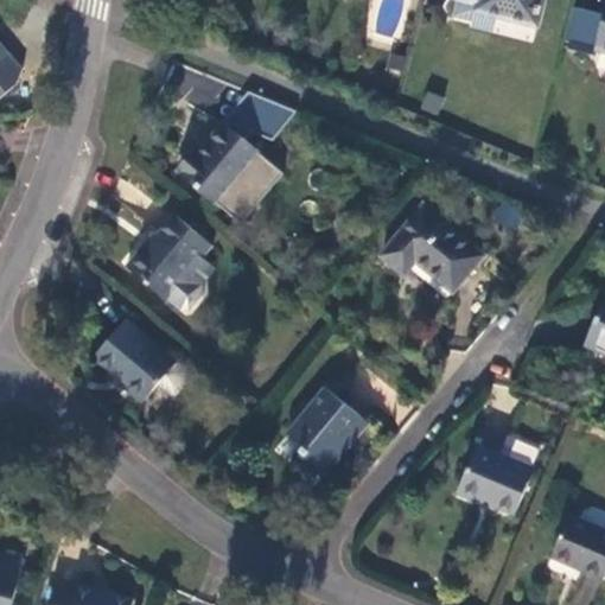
[(536,23),(542,0),(473,0),(479,1),(478,8),(536,23)]
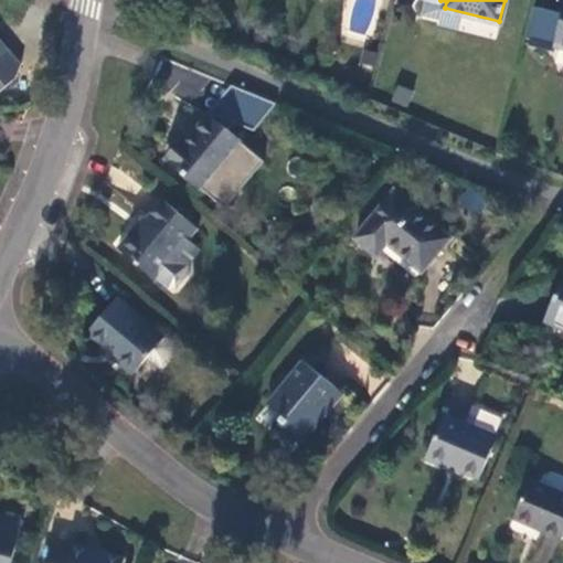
[(19,65),(0,42),(0,93),(16,80),(19,65)]
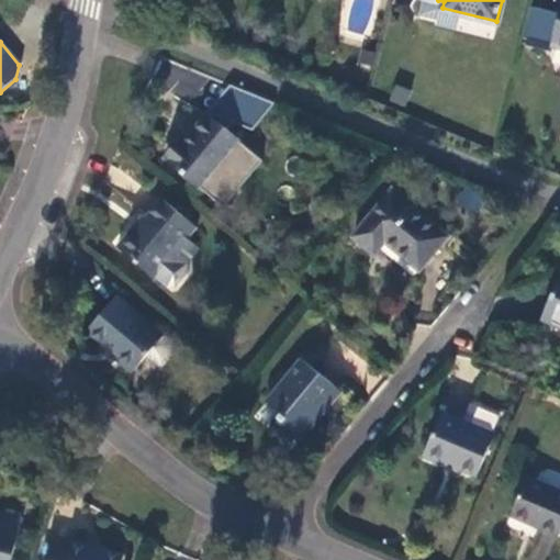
[(222,204),(260,158),(224,127),(231,120),(249,127),(272,101),(227,84),(205,110),(220,115),(215,120),(205,112),(183,137),(180,135),(164,156),(222,204)]
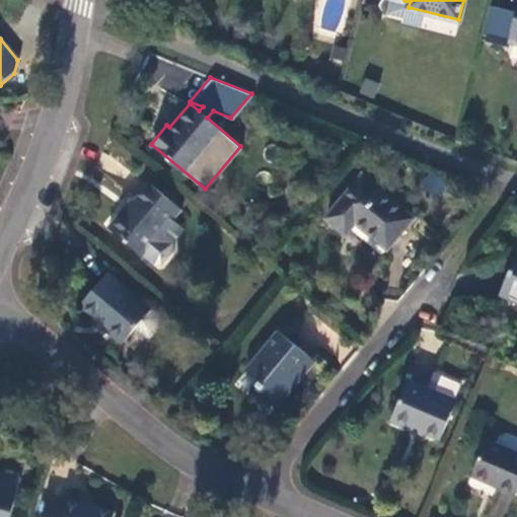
[(412,216),(360,173),(324,215),(345,233),(355,222),(384,247),(412,216)]
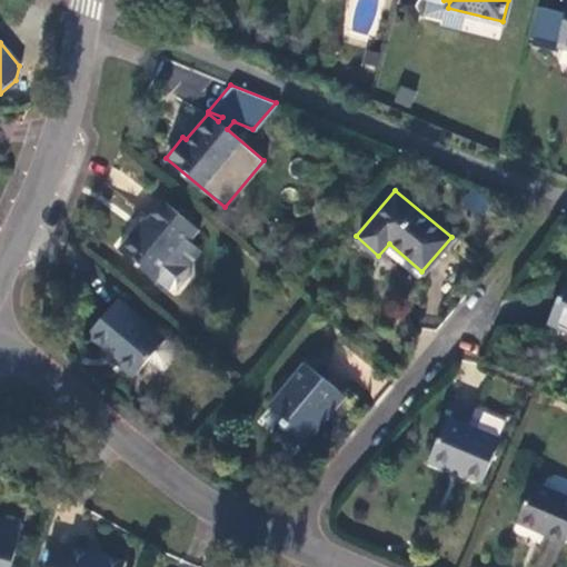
[(177,252),(197,227),(162,198),(137,228),(133,227),(117,247),(153,278),(168,291),(178,289),(191,272),(189,264),(177,252)]
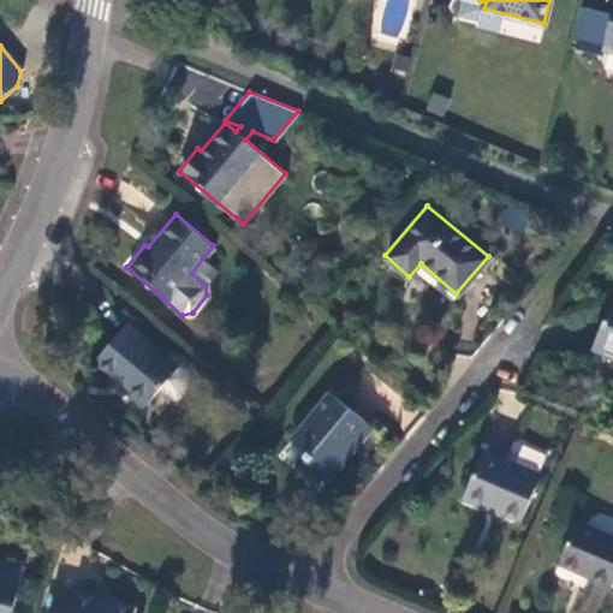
[(226,257),(213,245),(191,273),(204,285),(226,257)]
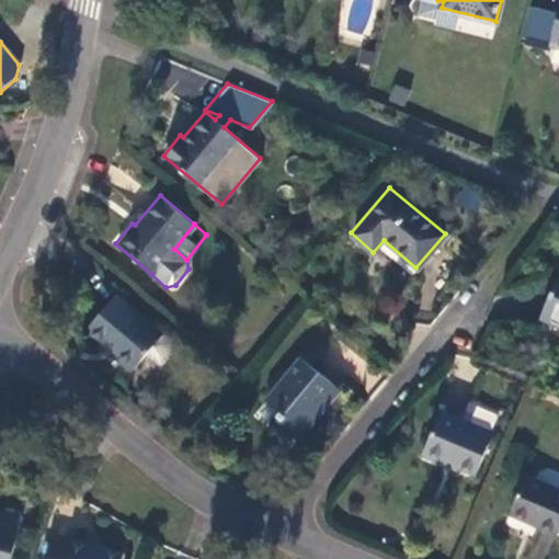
[(558,271),(539,316),(558,324),(558,271)]
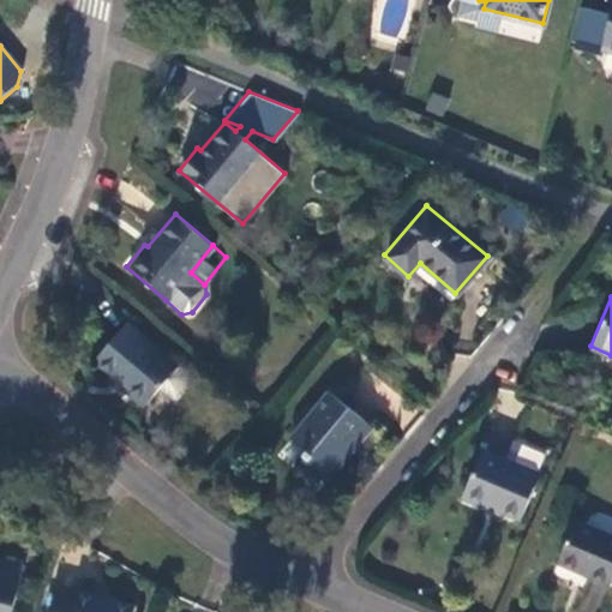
[(177,366),(126,322),(95,360),(124,384),(121,388),(143,407),(177,366)]
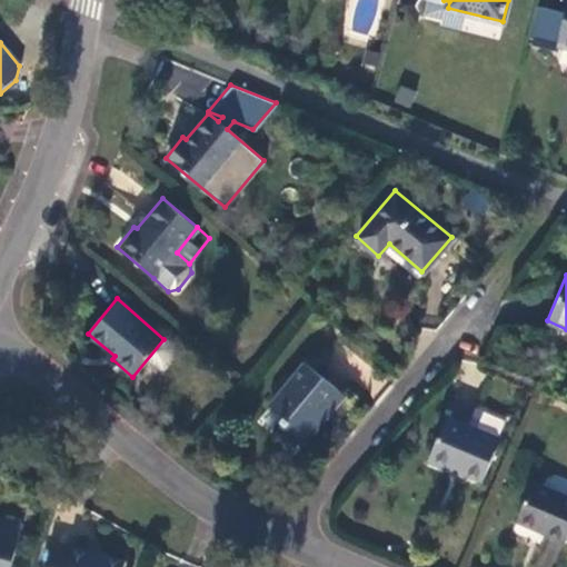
[(302,443),(342,394),(306,361),(270,403),(287,419),(282,425),(302,443)]
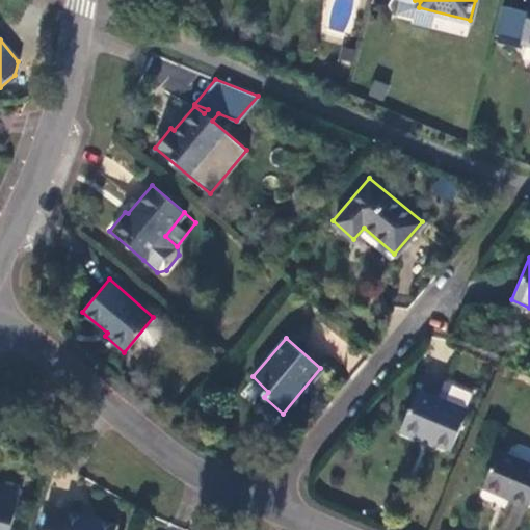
[(466,409),(416,388),(397,431),(419,441),(421,436),(449,449),(466,409)]
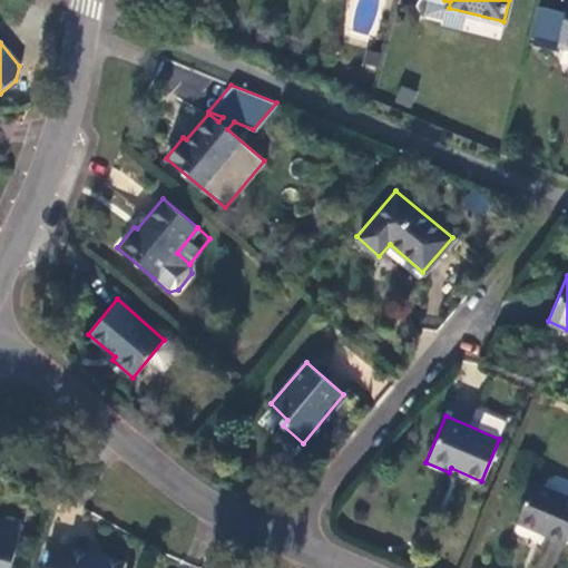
[(567,531),(567,497),(532,481),(516,521),(564,541),(567,531)]
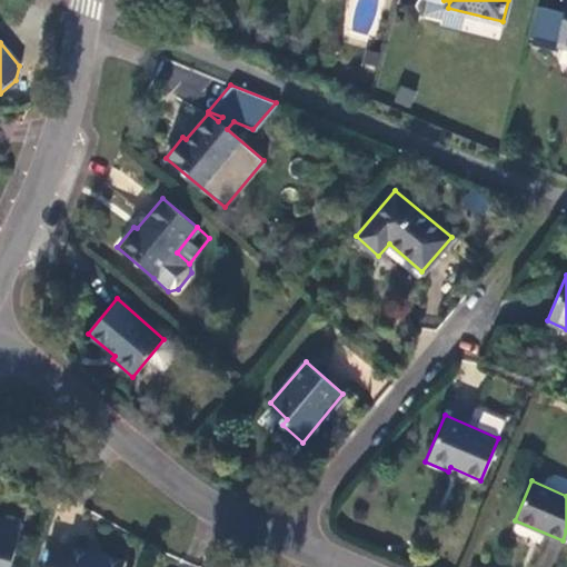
[(0,566),(9,566),(21,524),(0,517),(0,566)]
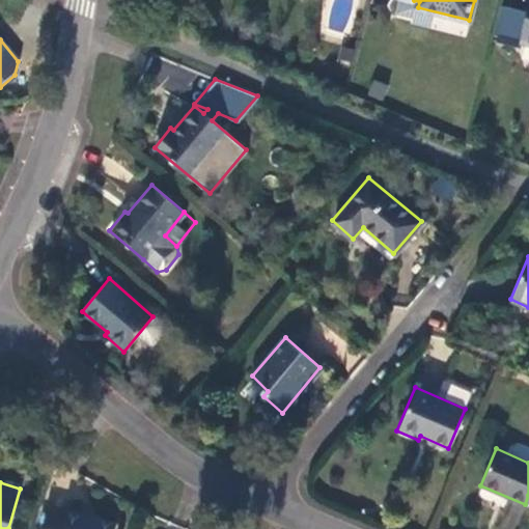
[(113,528),(116,523),(65,509),(64,513),(48,508),(42,528),(113,528)]
